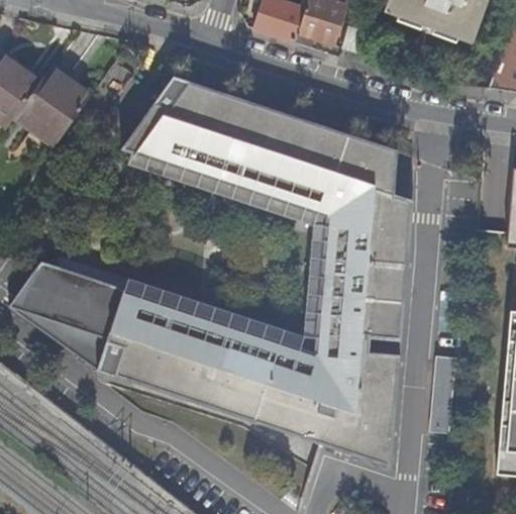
[(298,31),(306,7),(285,0),(263,0),(254,27),(296,40),(298,31)]
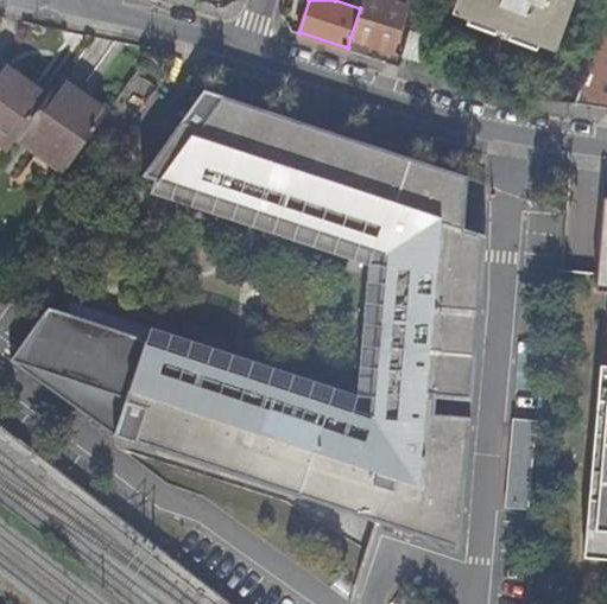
[(361,0),(360,8),(351,37),(370,43),(392,50),(406,0),(361,0)]
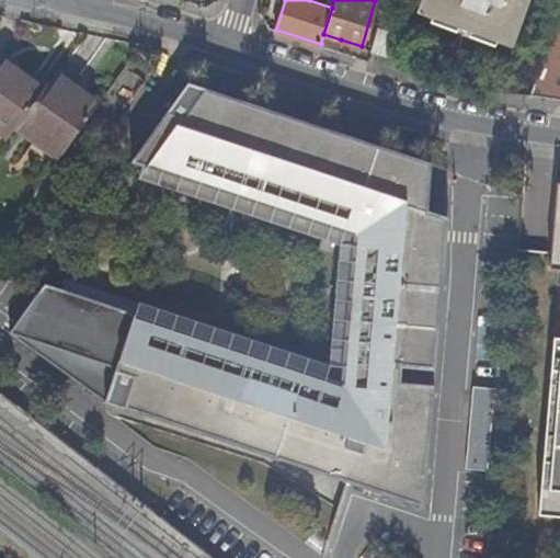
[(425,0),(422,10),(507,43),(524,0),(425,0)]
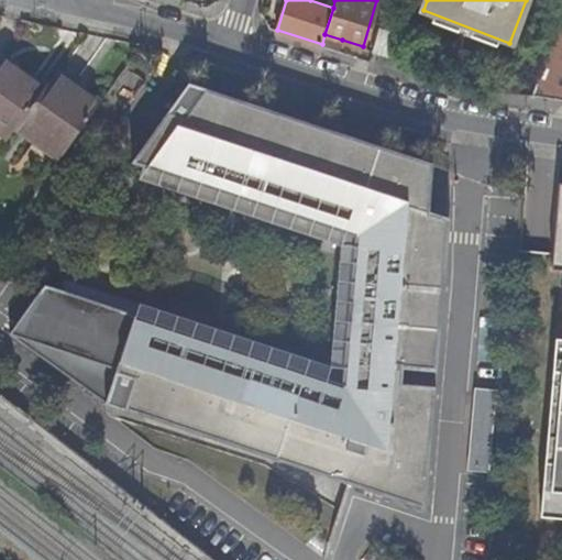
[(561,9),(532,94),(561,98),(561,9)]
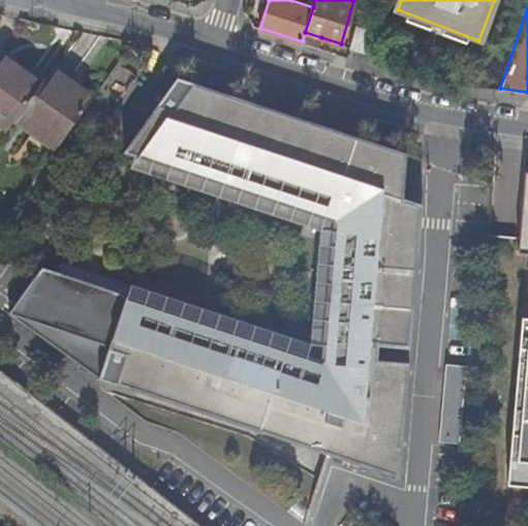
[(373,32),(354,26),(348,48),(365,53),(373,32)]
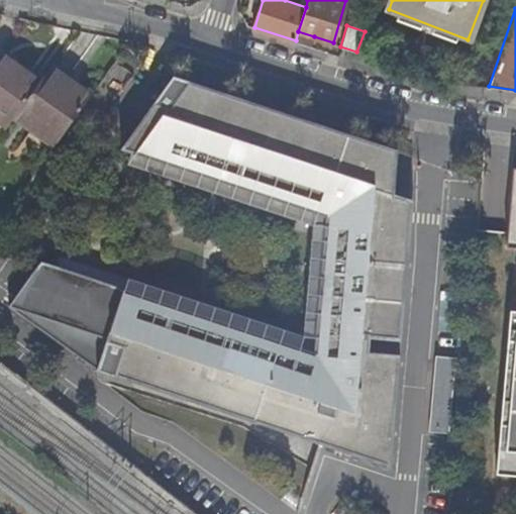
[(298,31),(296,40),(303,43),(311,45),(314,36),(298,31)]
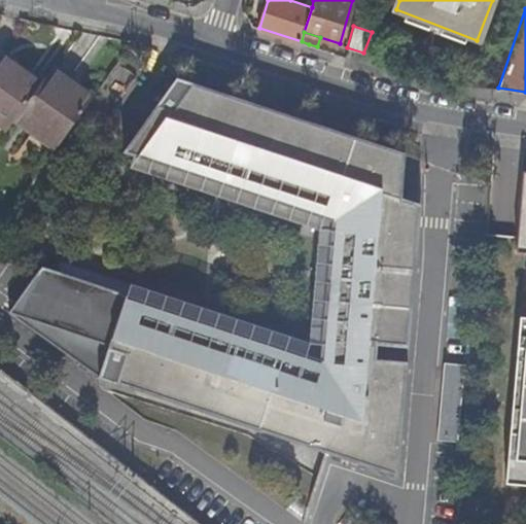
[(1,55),(0,54),(0,131),(3,134),(16,116),(40,82),(13,63),(8,64),(1,59),(1,55)]
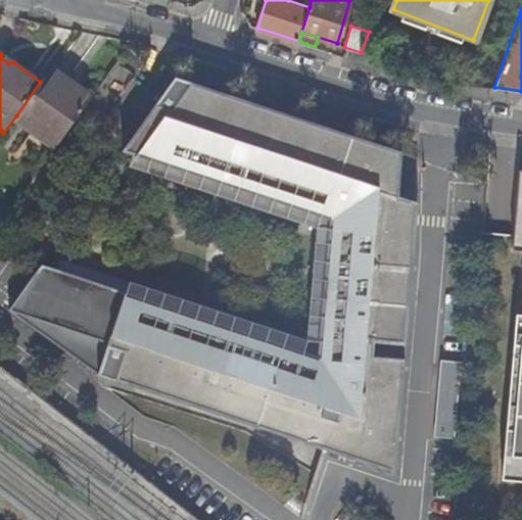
[(73,89),(47,72),(40,82),(16,115),(57,145),(93,95),(77,83),(73,89)]
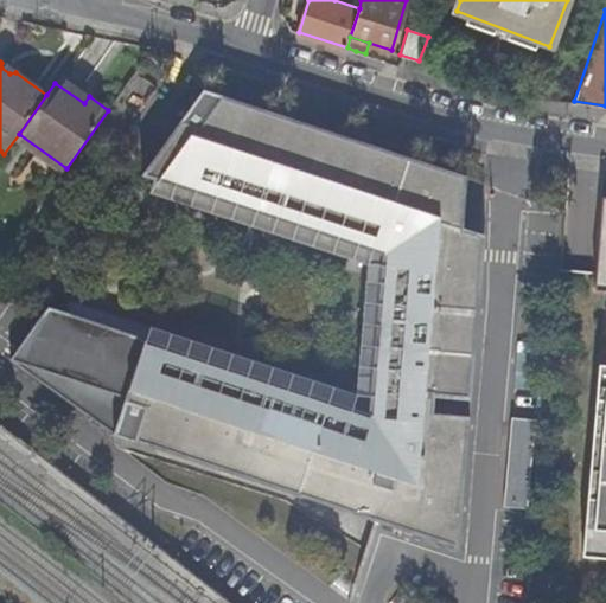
[(467,177),(203,89),(140,175),(153,180),(150,192),(381,269),(370,399),(68,301),(64,313),(46,307),(8,360),(113,435),(459,550),(477,334),(453,332),(467,177)]
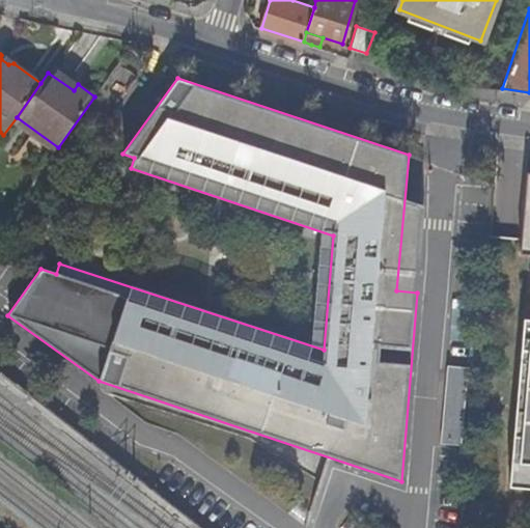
[(529,320),(524,320),(509,488),(529,490),(529,172),(527,172),(520,255),(529,255),(529,320)]
